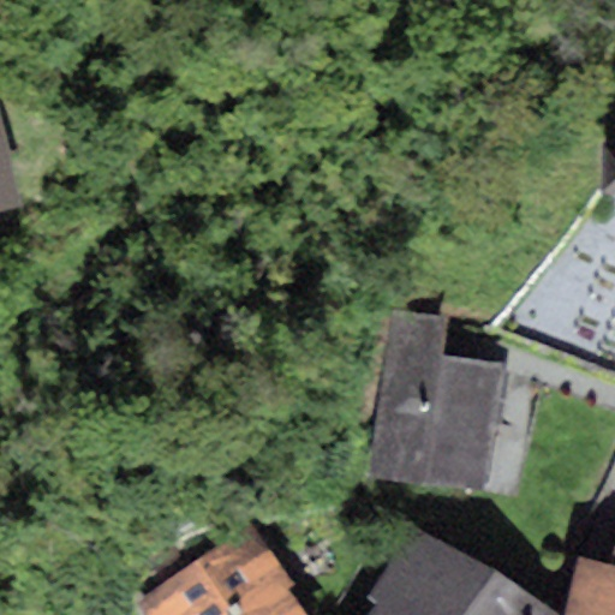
[(0,213),(22,208),(0,112),(0,213)]
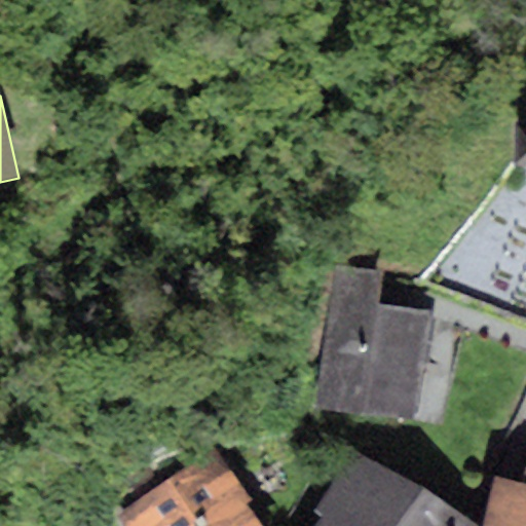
[(382,273),(335,267),(316,410),(418,423),(434,310),(378,303),(382,273)]
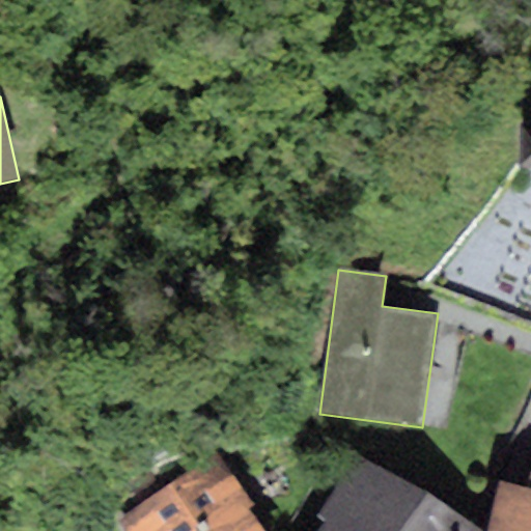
[(323,523),(316,530),(479,530),(359,452),(315,518),(323,523)]
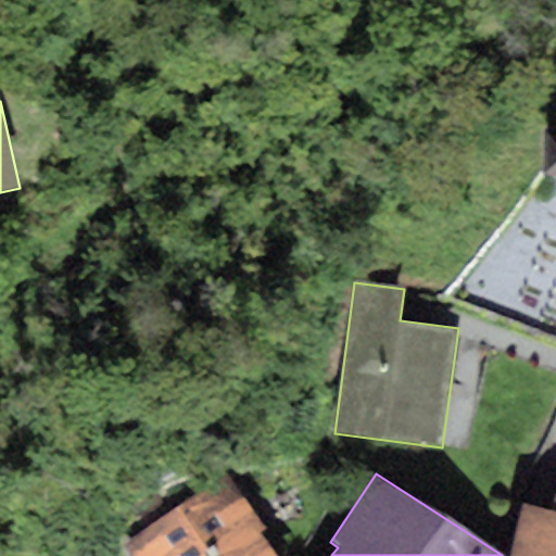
[(227,475),(123,546),(128,555),(275,555),(258,532),(264,528),(227,475)]
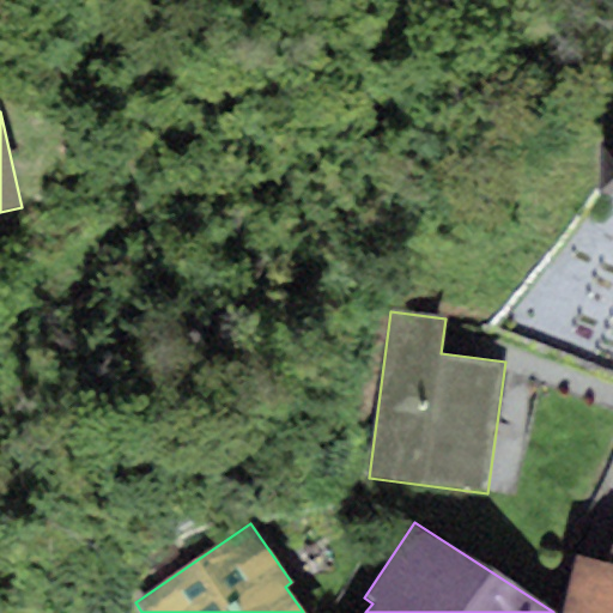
[(589,559),(575,557),(562,612),(612,612),(612,542),(611,542),(606,564),(589,559)]
